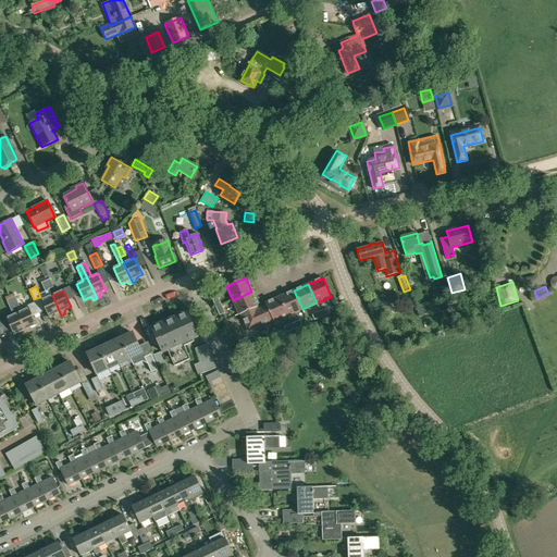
[(294,291),(280,297),(288,316),(302,309),(294,291)]
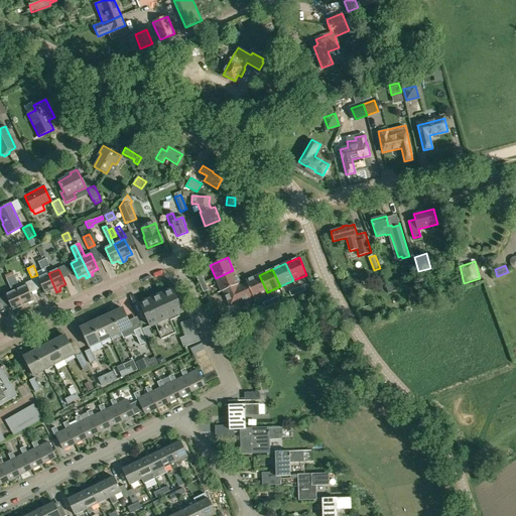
[(222,291),(224,290),(237,284),(239,283),(233,270),(216,278),(222,291)]
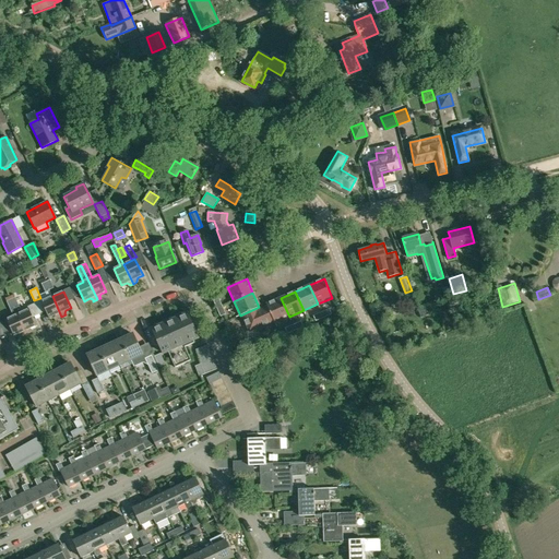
[(9,296),(26,334),(31,333),(30,331),(31,329),(36,325),(28,309),(22,312),(13,294),(9,296)]
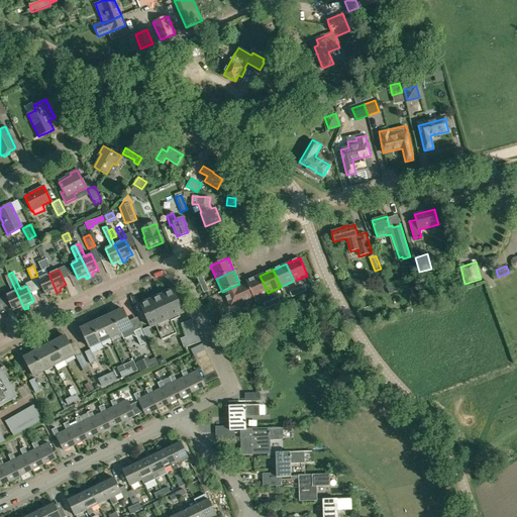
[(21,309),(21,311),(24,309),(8,274),(5,276),(12,292),(6,295),(13,311),(18,308),(21,309)]
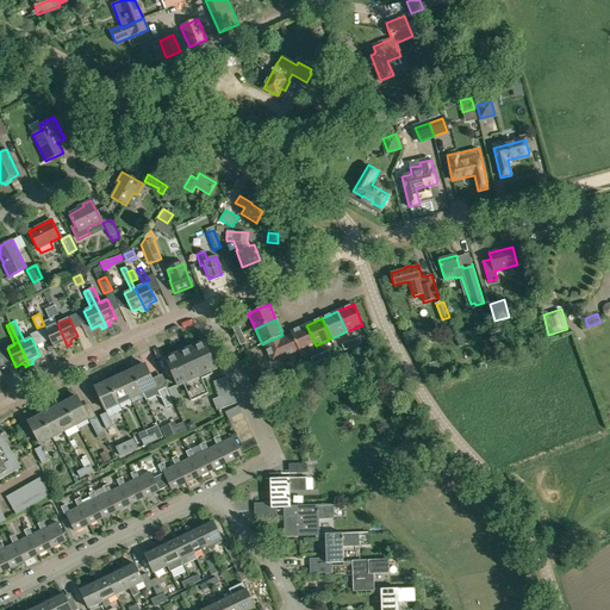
[(62,346),(63,347),(67,346),(57,323),(45,329),(54,347),(60,344),(62,346)]
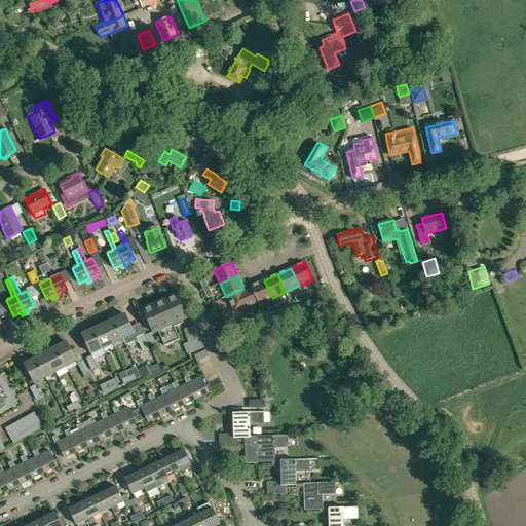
[(204,291),(210,289),(207,280),(201,284),(204,291)]
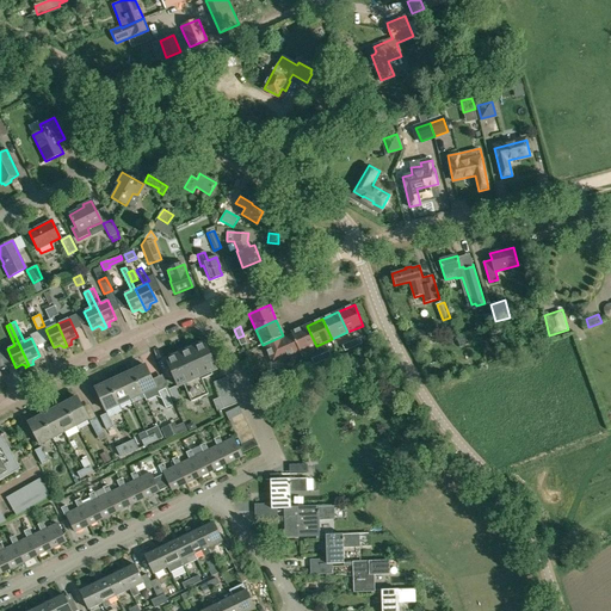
[(291,333),(292,334),(300,351),(301,353),(316,346),(307,326),(291,333)]
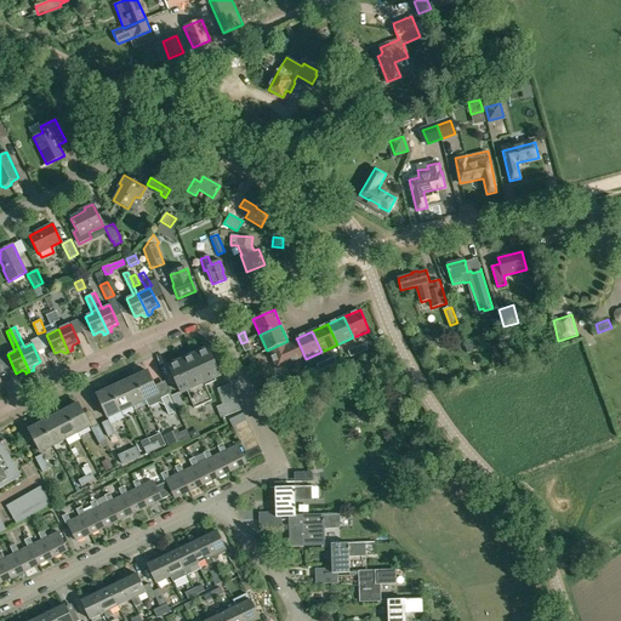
[(614,336),(605,339),(608,347),(616,345),(614,336)]
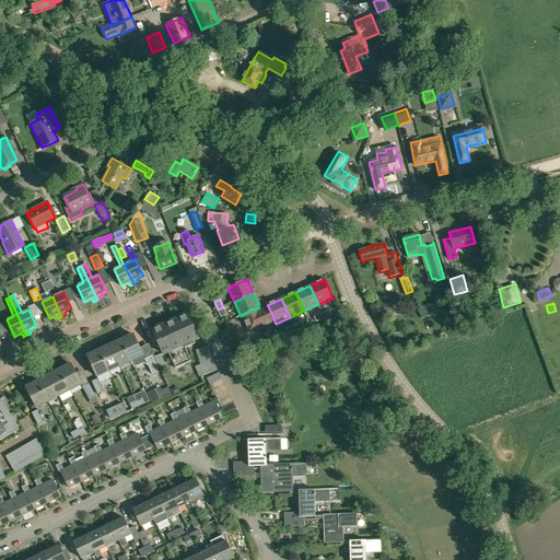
[(243,315),(251,333),(275,322),(268,306),(258,311),(257,308),(243,315)]
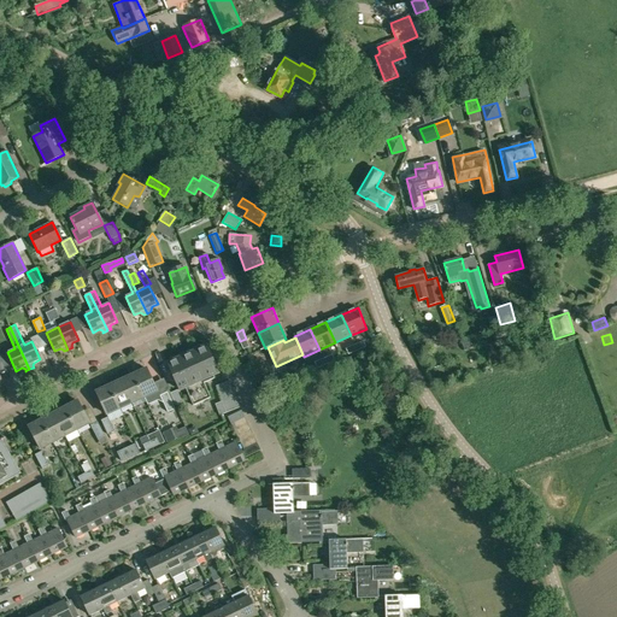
[(240,341),(242,350),(250,347),(246,339),(240,341)]
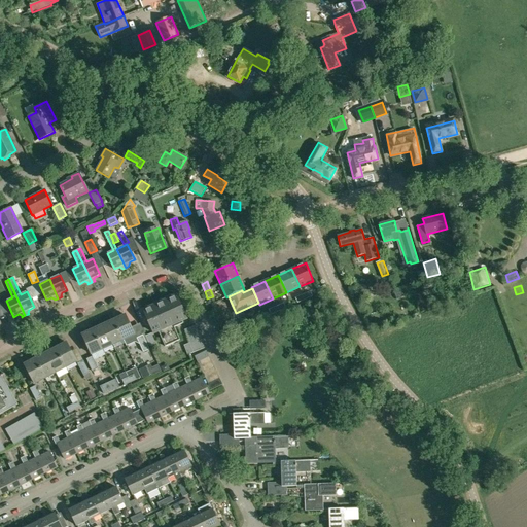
[(310,291),(303,294),(305,300),(312,296),(310,291)]
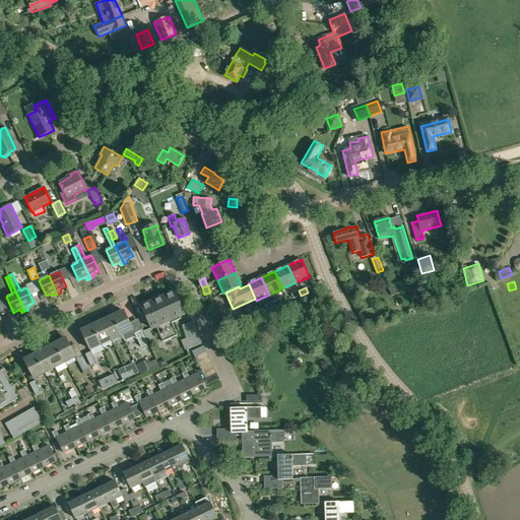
[(155,327),(161,342),(177,335),(172,323),(180,319),(179,317),(183,315),(174,291),(170,294),(169,290),(143,302),(145,305),(141,307),(151,329),(155,327)]
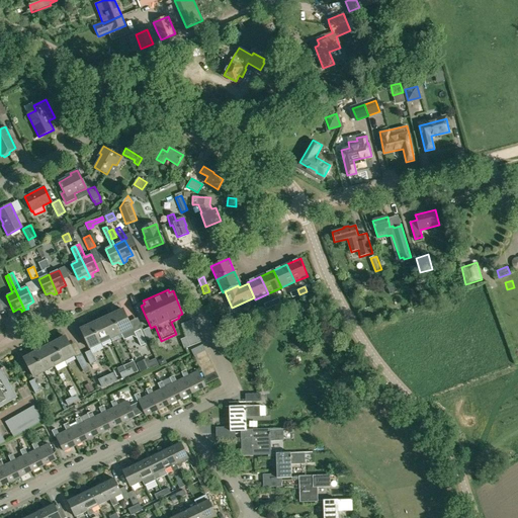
[(292,297),(299,294),(297,289),(289,292),(292,297)]
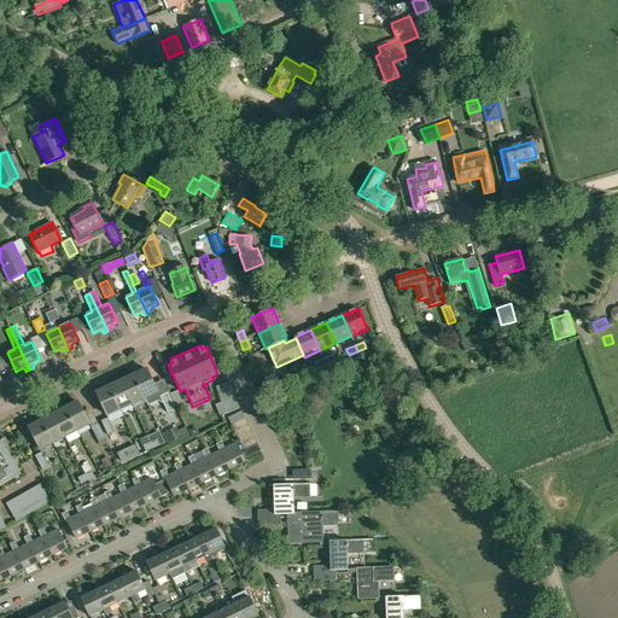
[(333,356),(324,360),(327,366),(336,362),(333,356)]
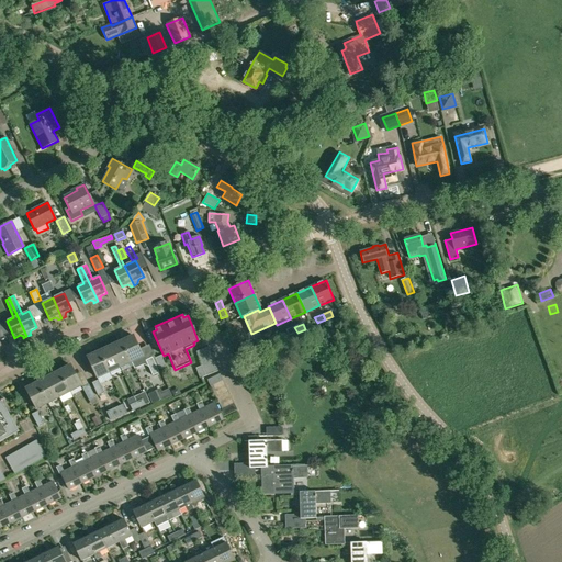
[(289,336),(298,333),(294,327),(287,330),(289,336)]
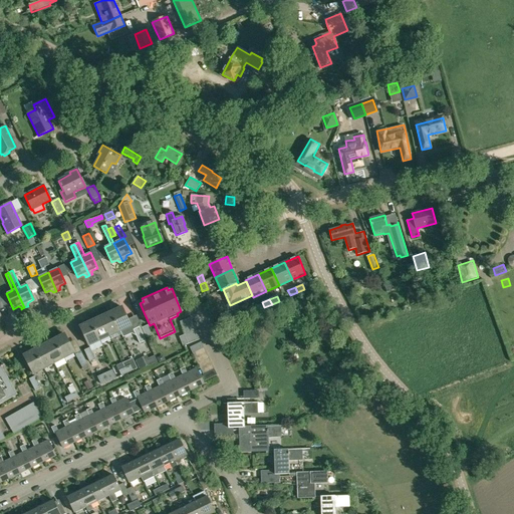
[(110,312),(119,331),(131,326),(121,307),(110,312)]
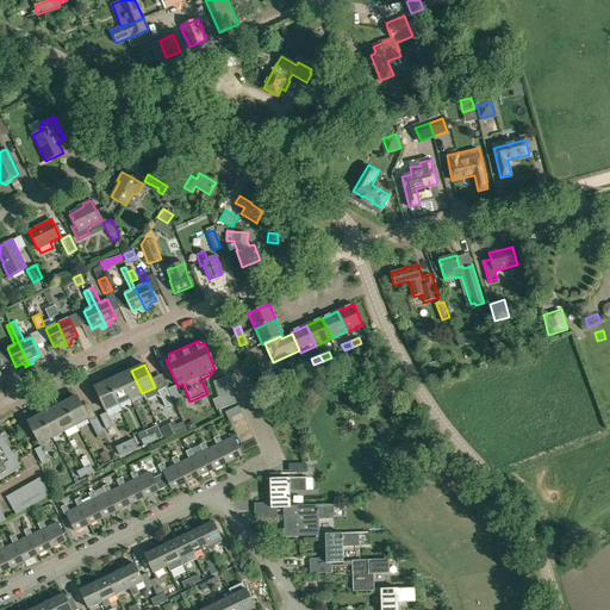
[(119,375),(130,399),(142,393),(131,371),(119,375)]
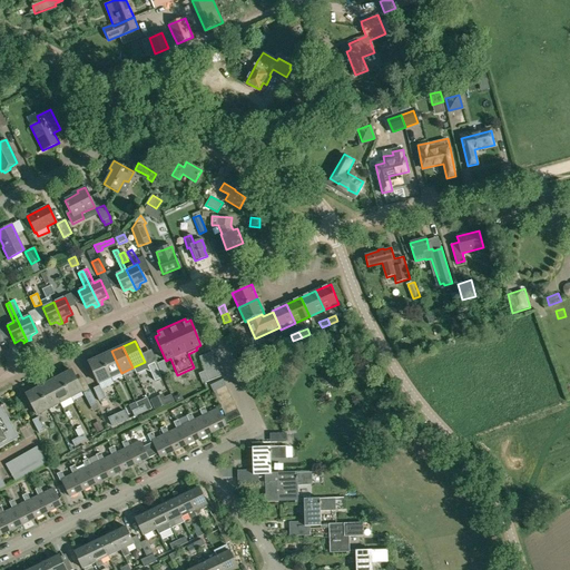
[(100,356),(110,379),(121,373),(111,351),(100,356)]
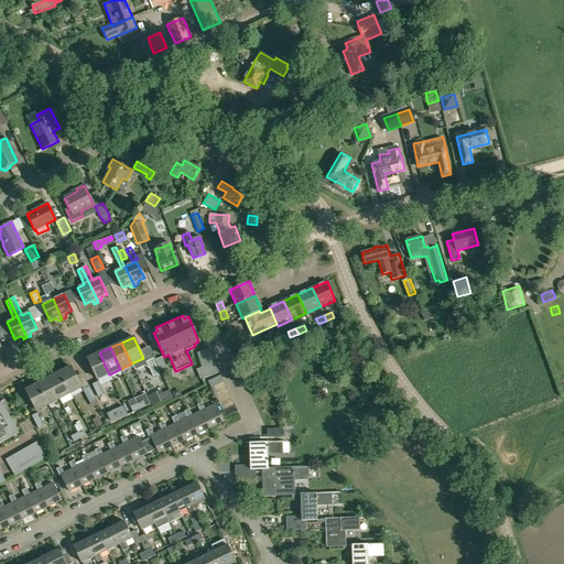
[(210,355),(208,348),(197,354),(199,359),(210,355)]
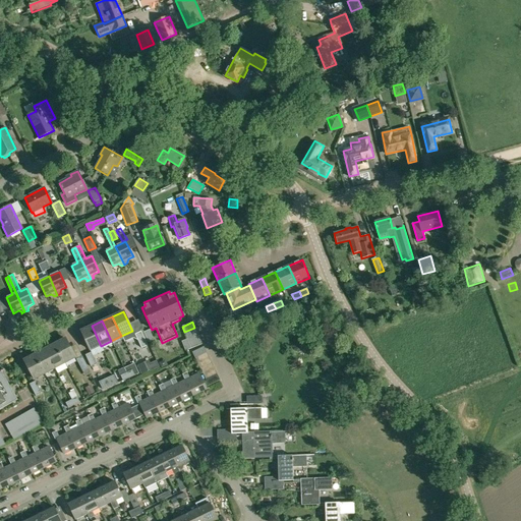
[(80,331),(90,350),(101,346),(92,326),(80,331)]
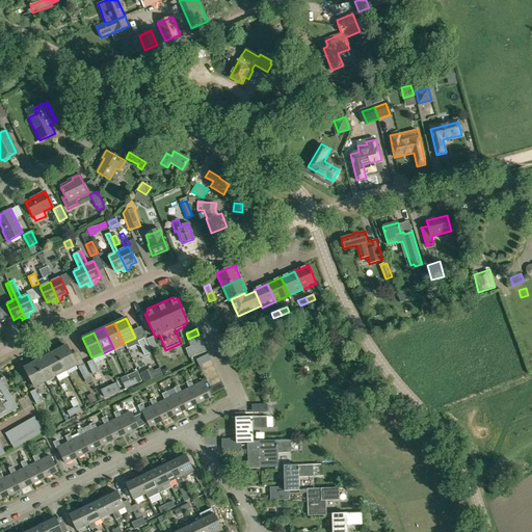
[(188,339),(190,344),(202,340),(198,335),(188,339)]
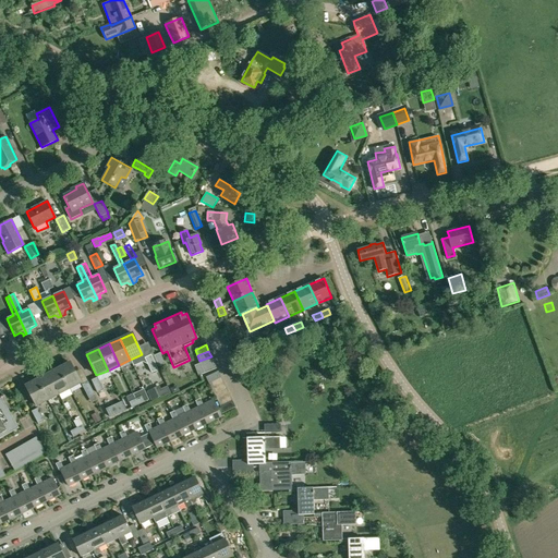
[(154,355),(158,366),(165,364),(159,353),(154,355)]
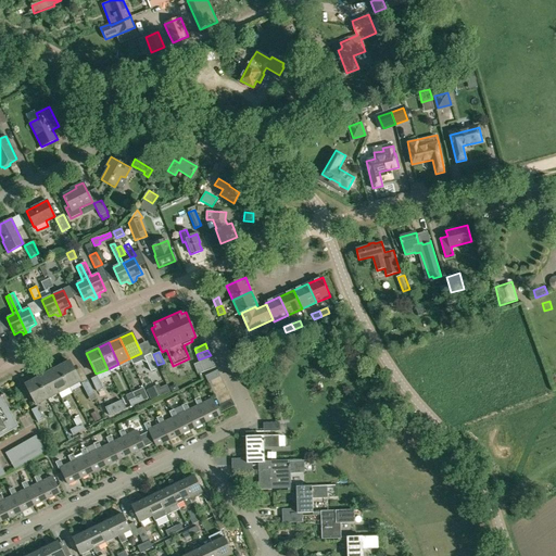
[(143,356),(151,371),(156,368),(150,354),(143,356)]
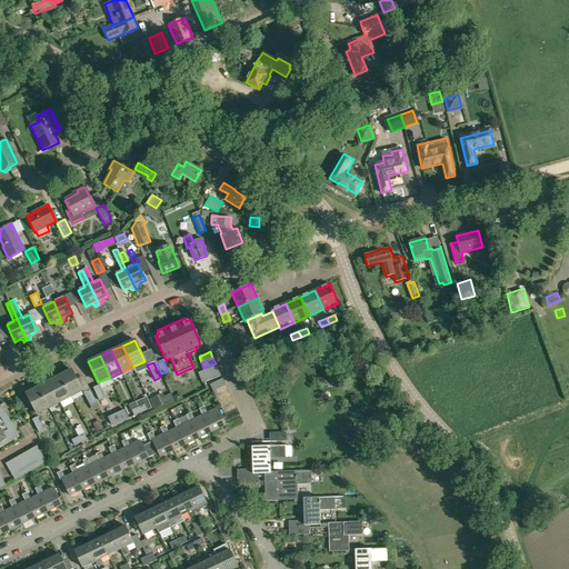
[(218,370),(216,363),(203,368),(205,370),(198,372),(200,377),(218,370)]
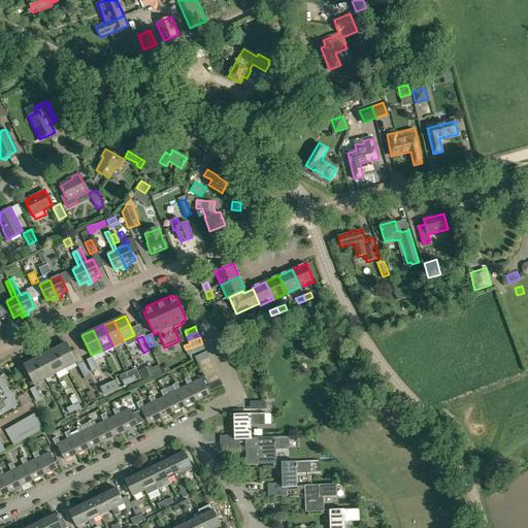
[(55,349),(65,368),(76,363),(66,343),(55,349)]
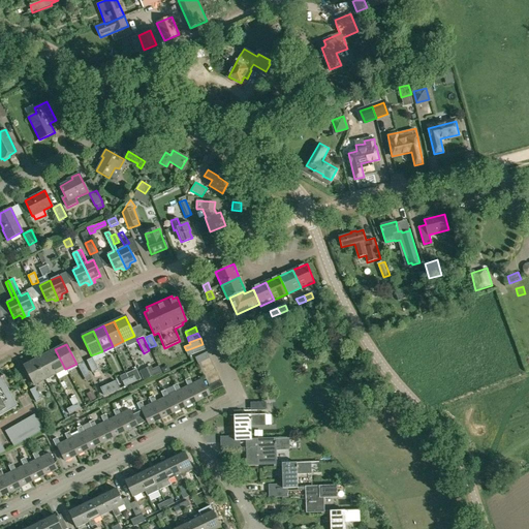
[(188,356),(205,349),(203,344),(186,350),(188,356)]
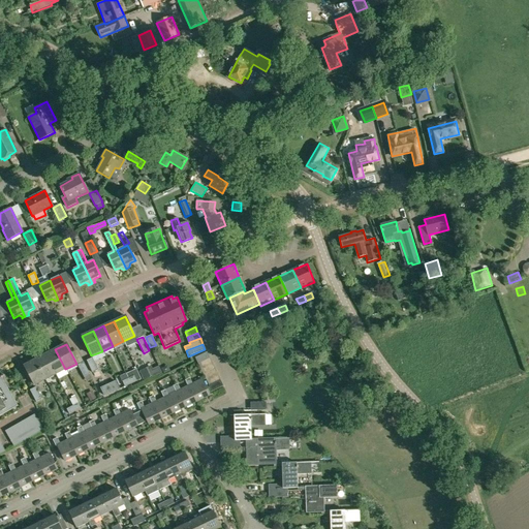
[(45,354),(55,374),(65,369),(55,349),(45,354)]
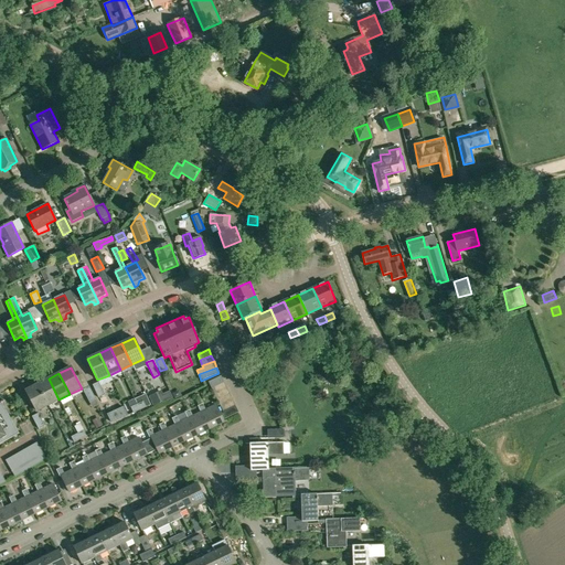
[(209,382),(211,388),(223,382),(221,376),(209,382)]
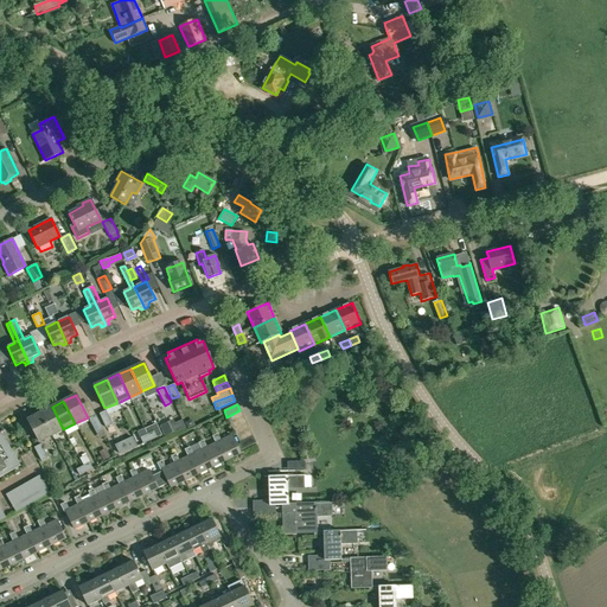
[(40,413),(51,435),(63,429),(52,407),(40,413)]
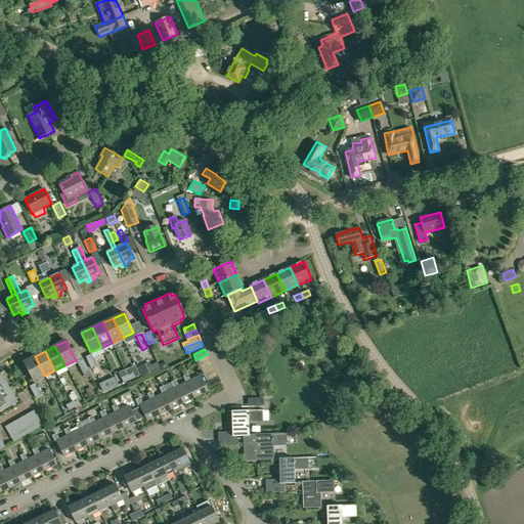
[(85,357),(91,369),(97,366),(91,354),(85,357)]
